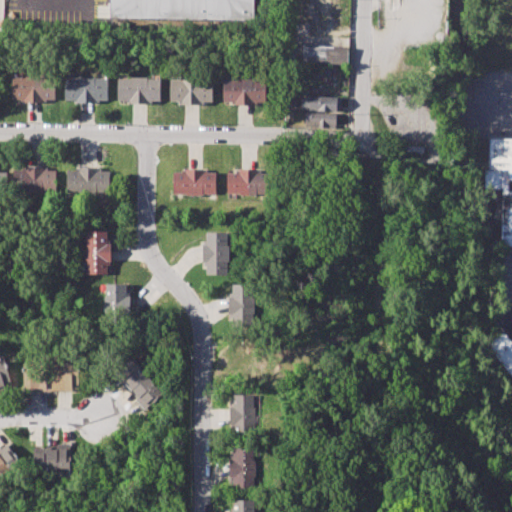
[(109,17),(109,0),(250,0),(250,19),(109,17)]
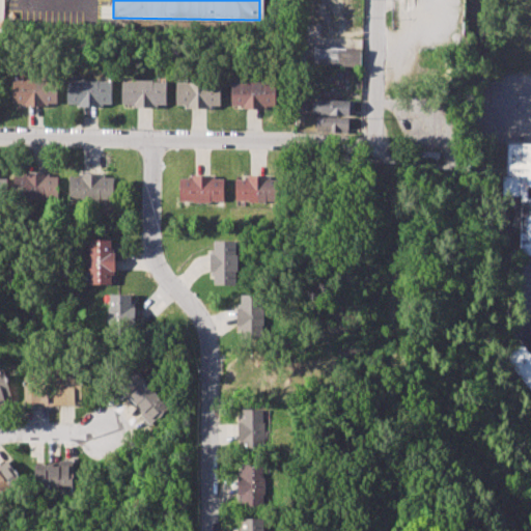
[(314,48),(361,50),(360,66),(313,64),(314,48)]
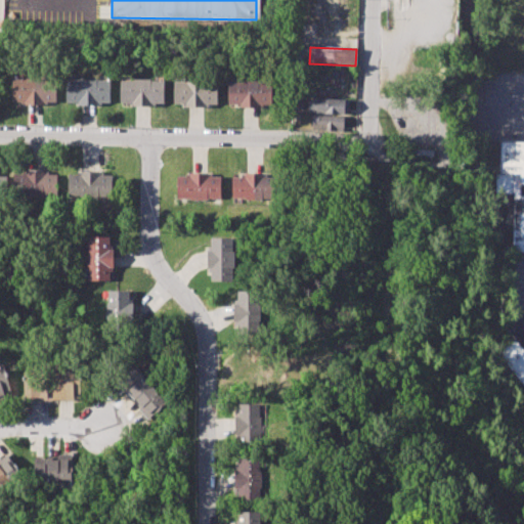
[(13,79),(55,79),(55,104),(13,104),(13,79)]
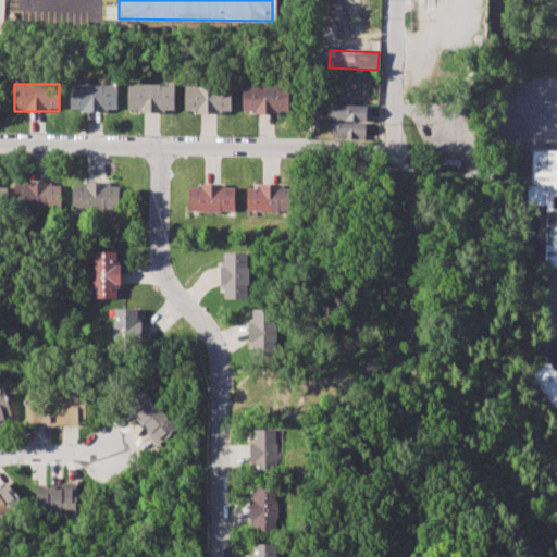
[(72,85),(116,85),(116,109),(72,109),(72,85)]
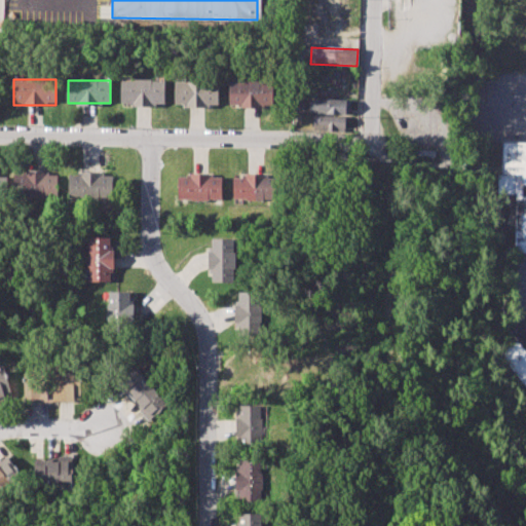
[(122,80),(164,80),(164,103),(122,103),(122,80)]
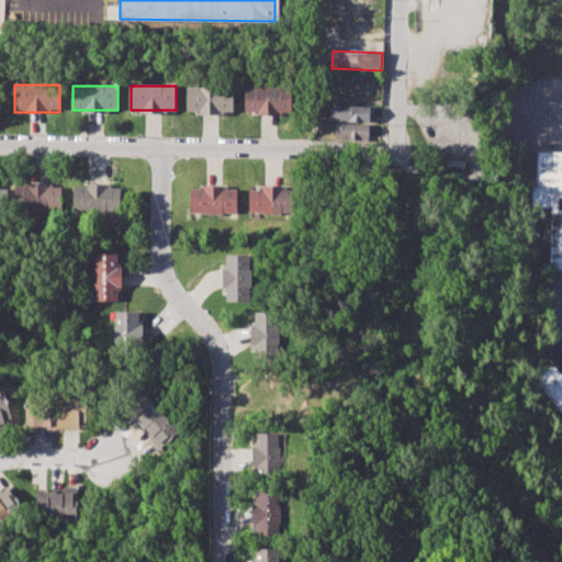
[(188,88),(234,87),(234,112),(188,112),(188,88)]
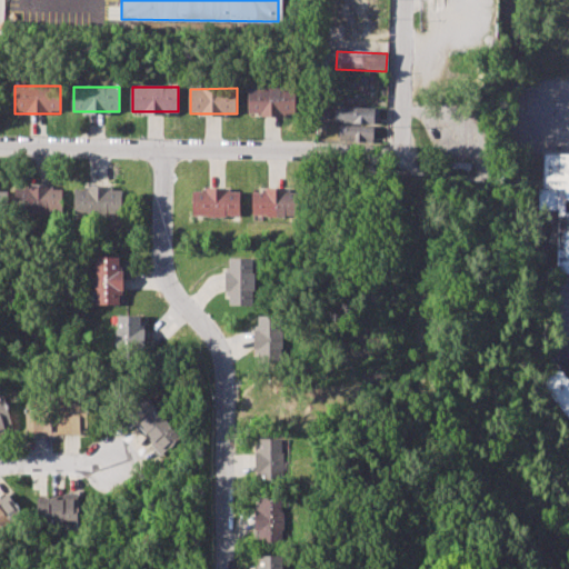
[(250,88),(295,88),(295,113),(250,113),(250,88)]
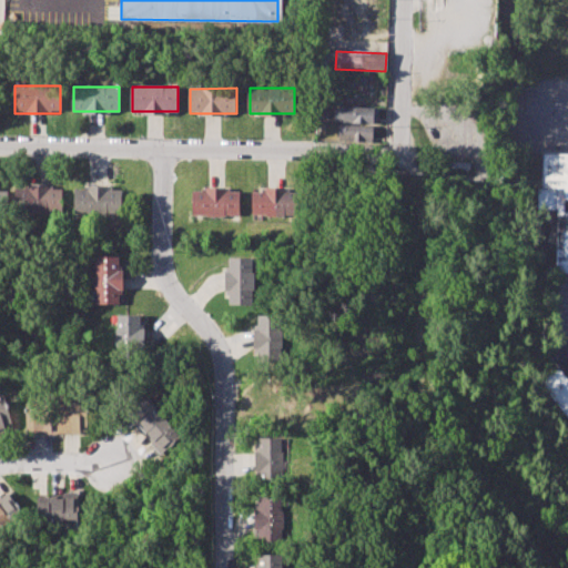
[(335,109),(343,109),(343,105),(377,108),(377,123),(334,122),(335,109)]
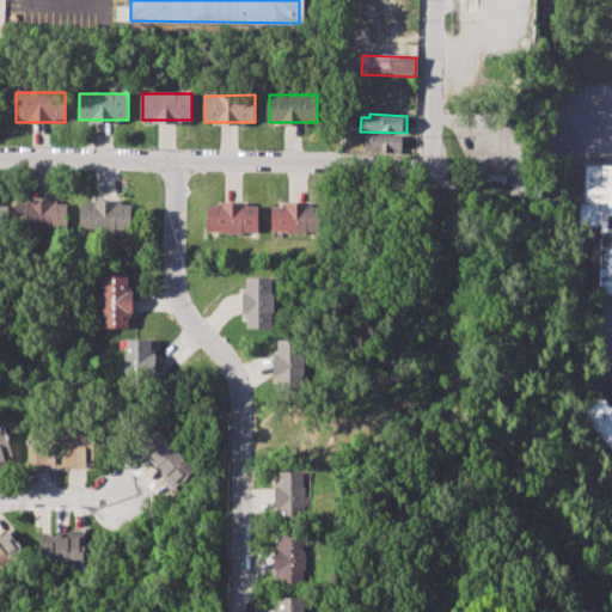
[(366,135),(403,138),(402,153),(365,151),(366,135)]
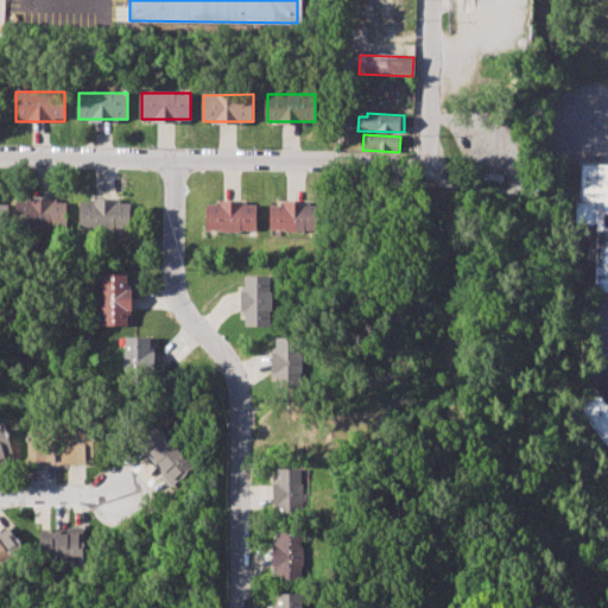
[(607,162),(607,203),(605,203),(605,226),(607,226),(607,293),(590,293),(591,228),(575,227),(575,201),(581,201),(582,162),(607,162)]
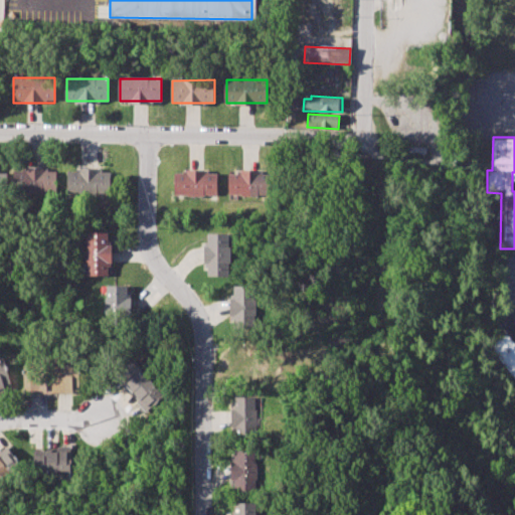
[(16,193),(55,193),(55,172),(16,172),(16,193)]
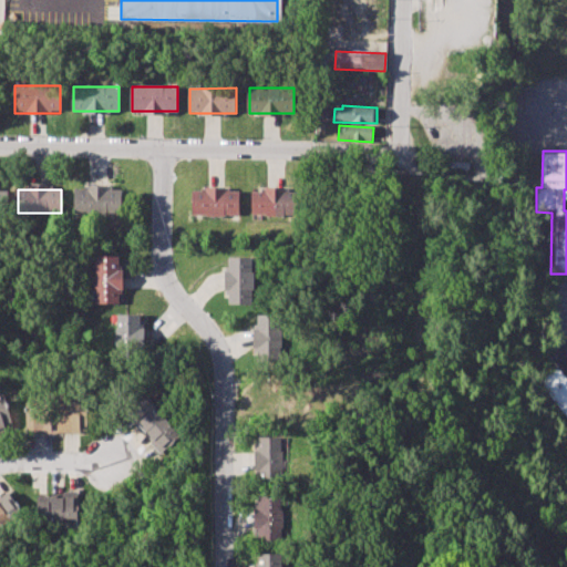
[(75,216),(121,216),(121,192),(76,191),(75,216)]
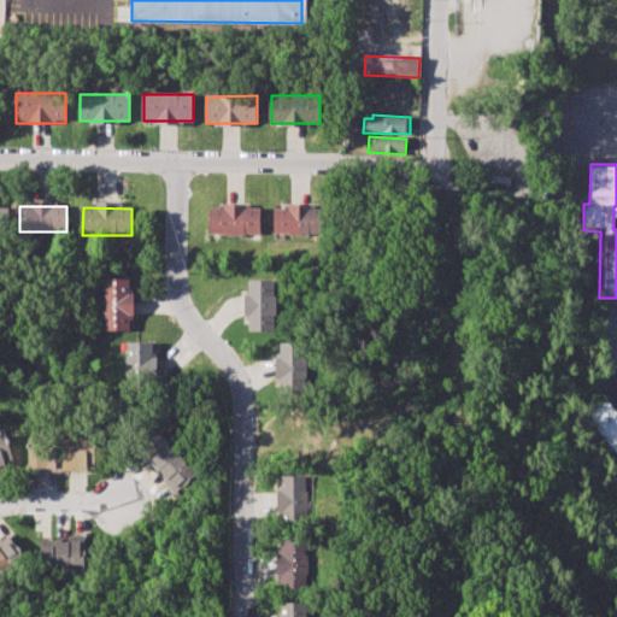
[(258,238),(259,210),(211,209),(210,238),(258,238)]
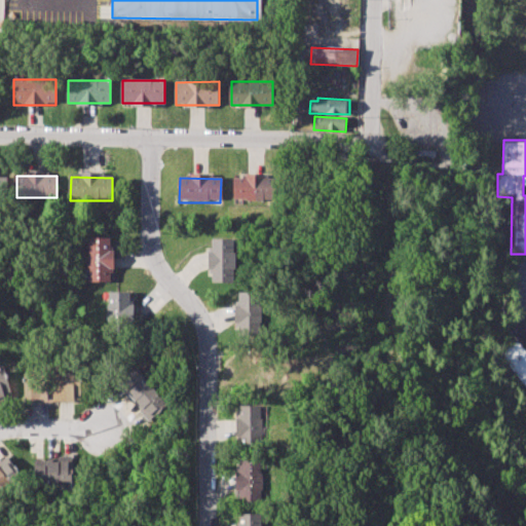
[(234,179),(276,179),(275,204),(234,204),(234,179)]
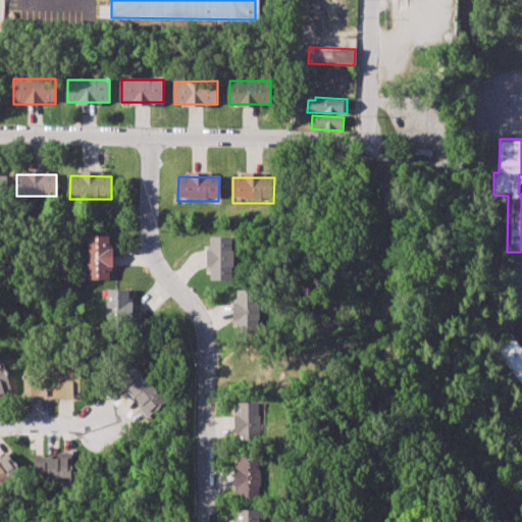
[(88,237),(110,237),(110,280),(88,280),(88,237)]
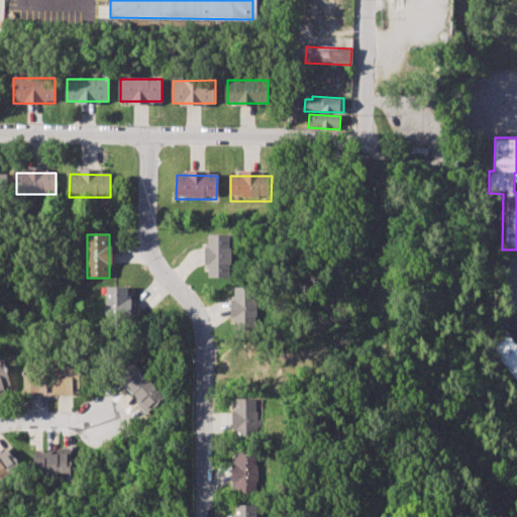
[(209,235),(232,235),(231,279),(209,279),(209,235)]
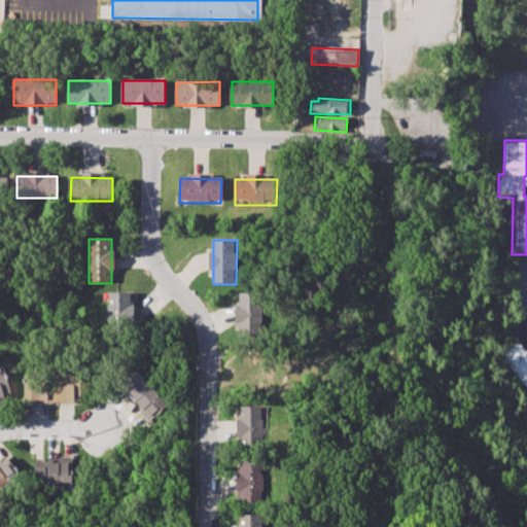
[(109,293),(132,293),(131,330),(108,330),(109,293)]
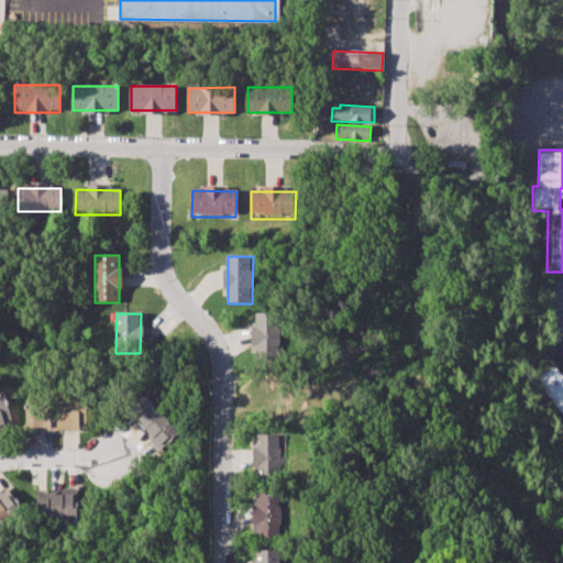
[(255,313),(278,313),(278,357),(255,357),(255,313)]
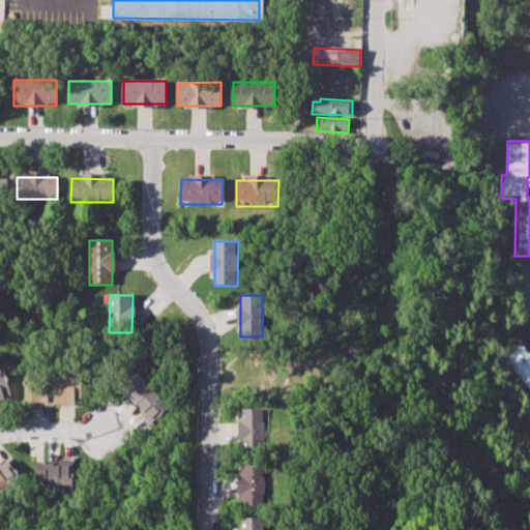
[(529,389),(503,356),(520,343),(528,352),(529,350),(529,389)]
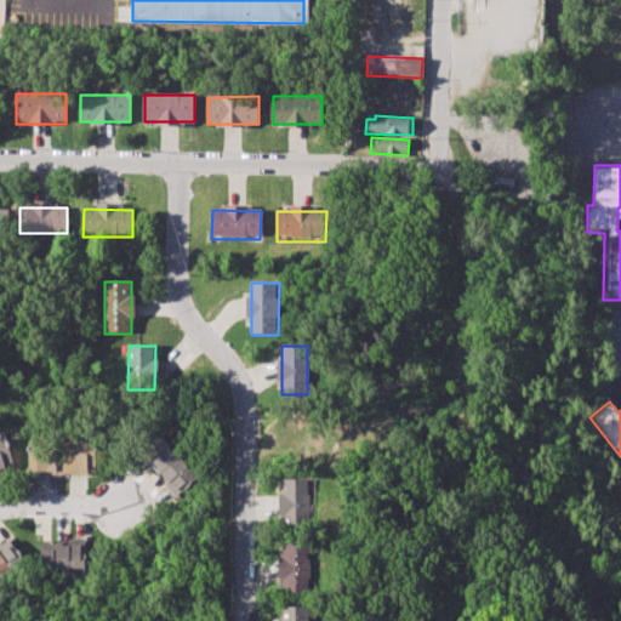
[(171,497),(195,482),(164,434),(140,449),(171,497)]
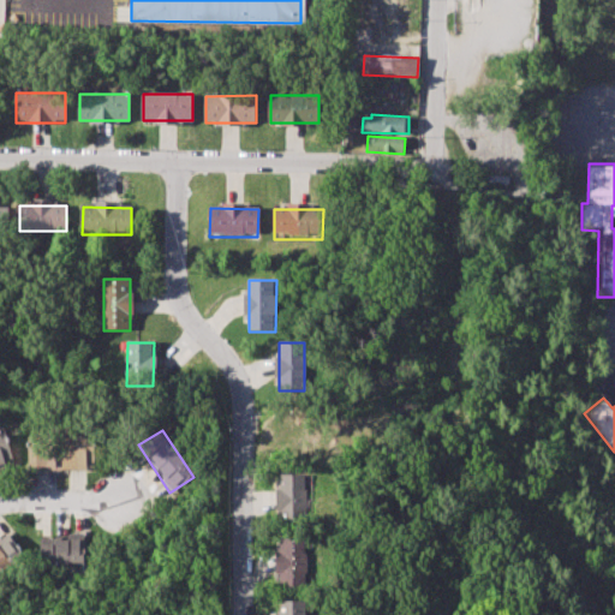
[(0,470),(15,467),(7,434),(0,435),(0,470)]
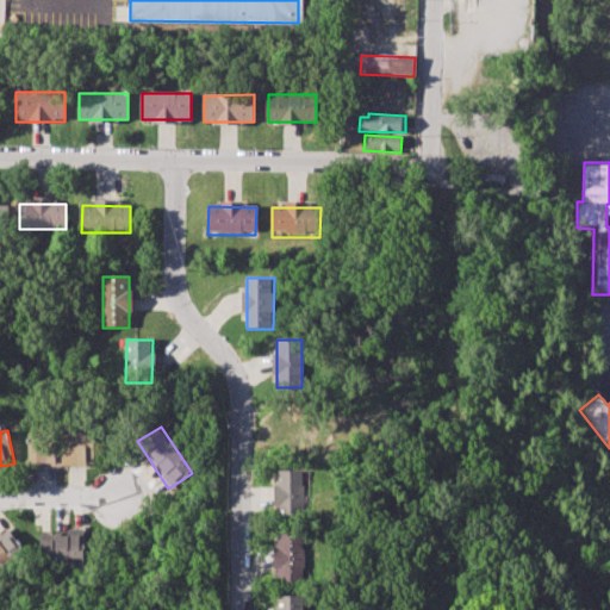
[(94,466),(94,433),(29,433),(29,466),(94,466)]
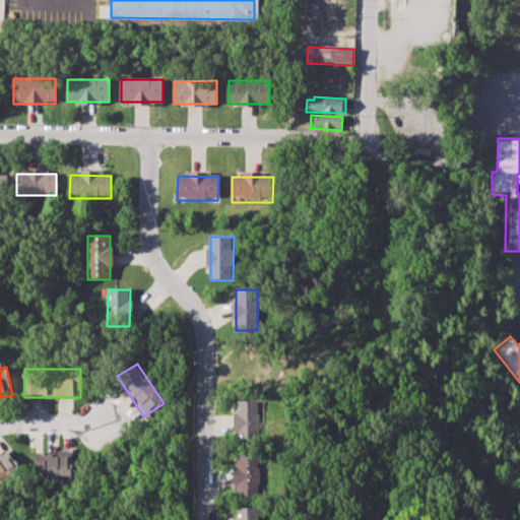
[(237,398),(258,398),(258,445),(237,445),(237,439),(235,439),(234,407),(237,407),(237,398)]
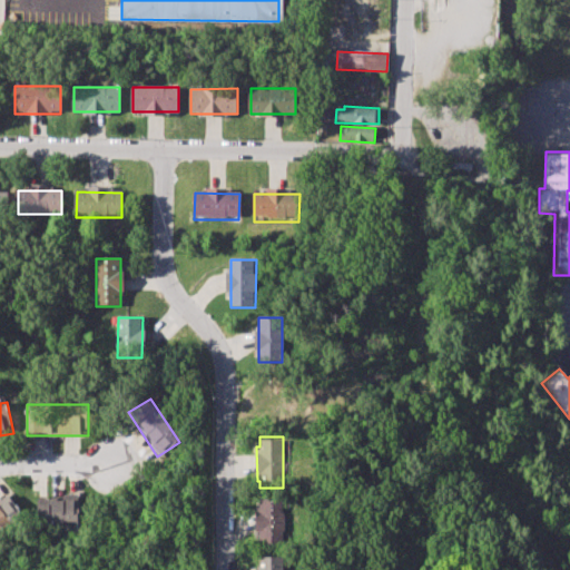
[(0,531),(23,519),(10,497),(0,501),(0,531)]
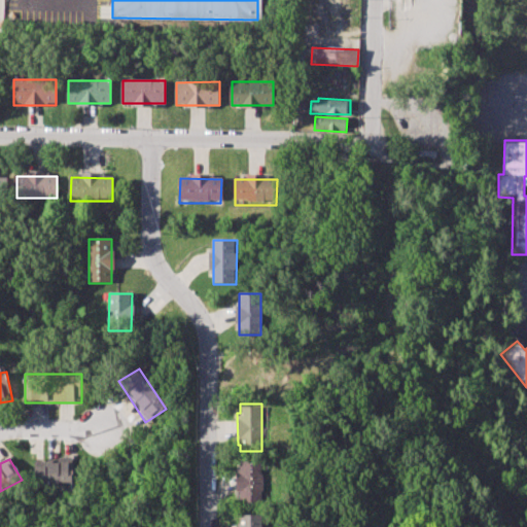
[(71,491),(72,459),(35,459),(34,483),(62,484),(62,490),(71,491)]
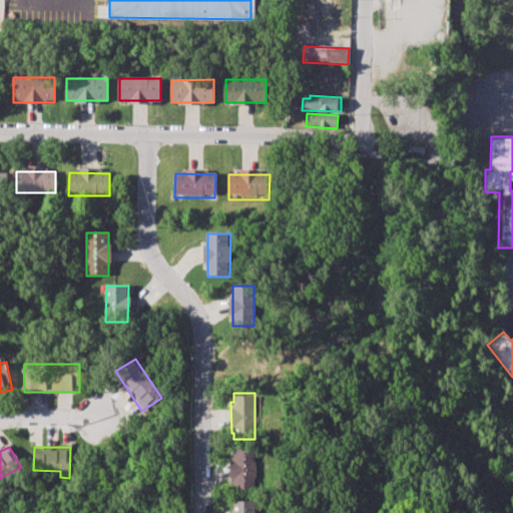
[(233,448),(254,447),(255,491),(234,491),(234,484),(230,484),(230,456),(233,456),(233,448)]
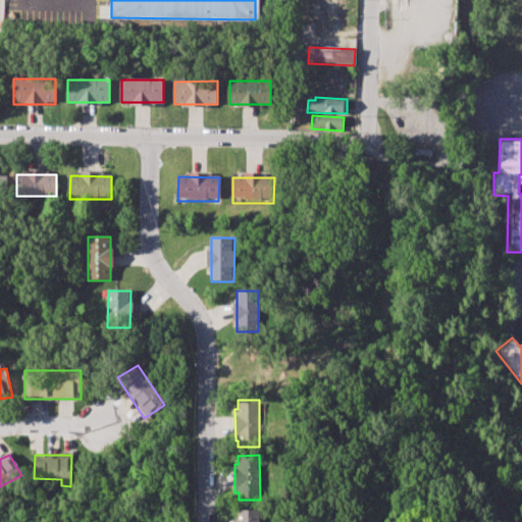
[(239,509),(260,509),(260,521),(235,521),(235,517),(239,517),(239,509)]
